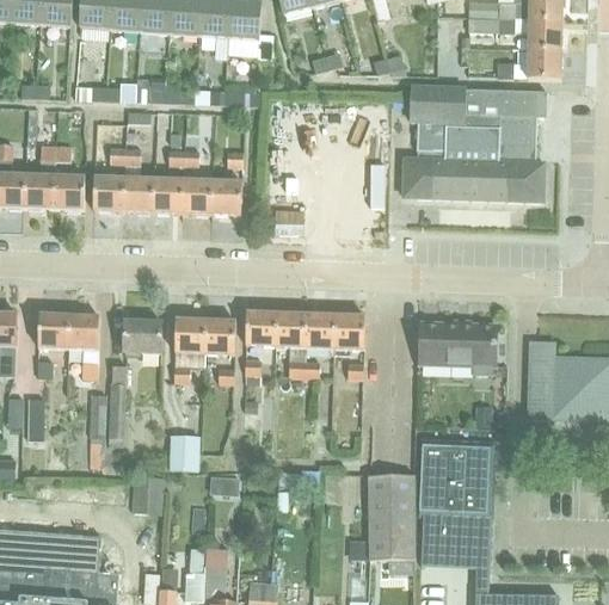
[(0,0),(0,20),(8,22),(11,0),(0,0)]
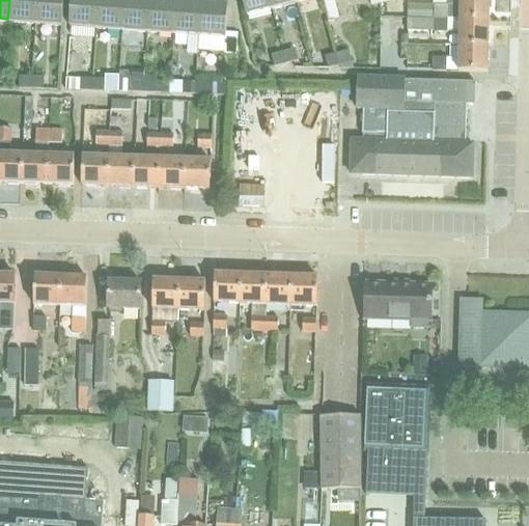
[(9,0),(7,19),(33,21),(34,0),(9,0)]
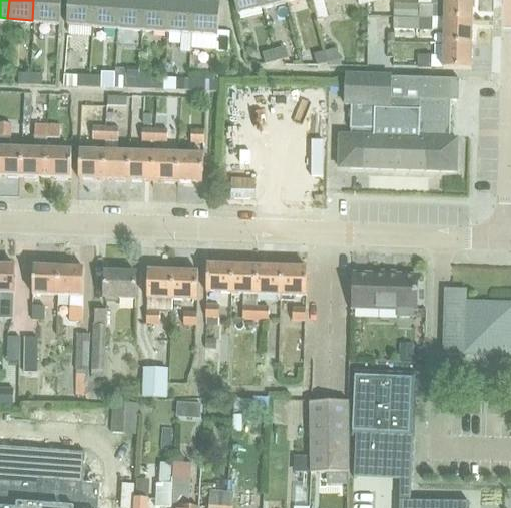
[(33,0),(32,20),(58,22),(59,0),(33,0)]
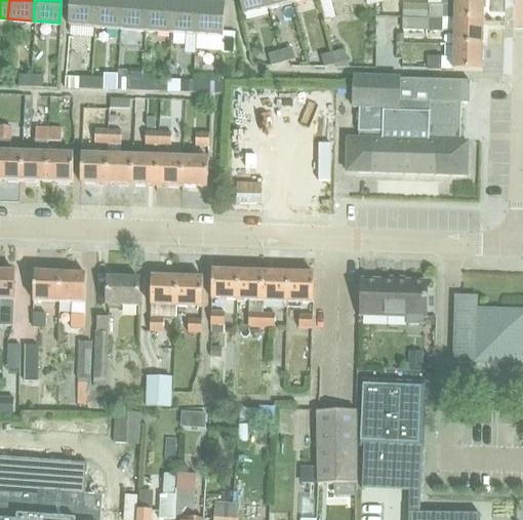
[(93,26),(95,0),(69,0),(67,24),(93,26)]
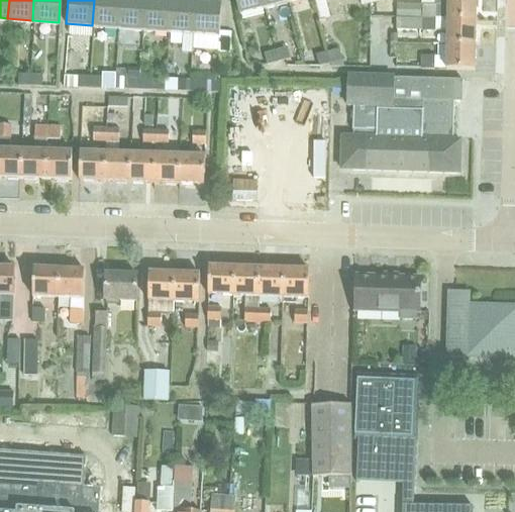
[(94,0),(92,25),(117,27),(119,0),(94,0)]
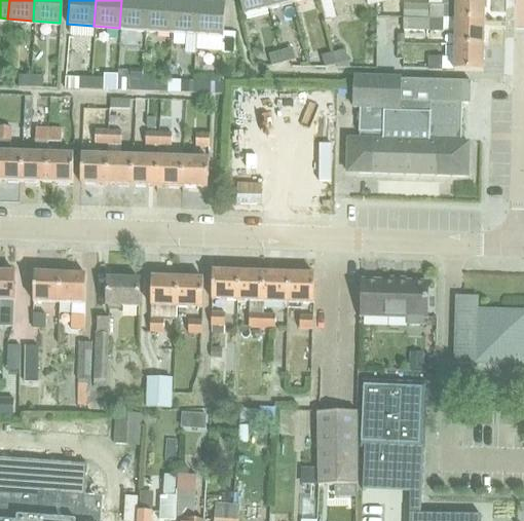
[(121,0),(119,28),(144,29),(147,0),(121,0)]
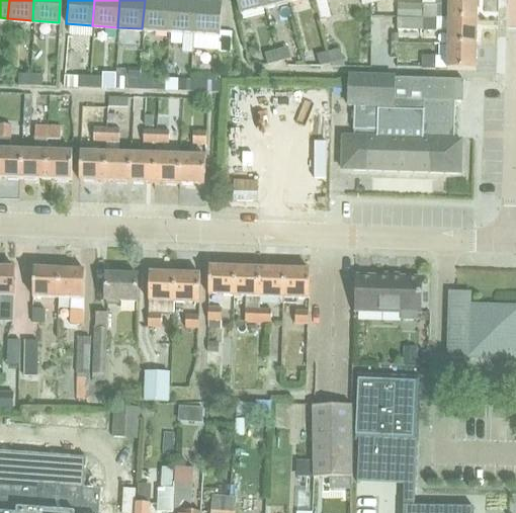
[(169,0),(145,0),(142,28),(167,30),(169,0)]
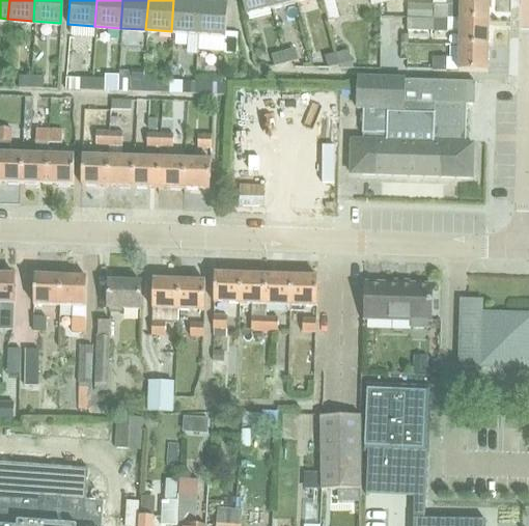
[(173,0),(171,31),(197,33),(199,1),(173,0)]
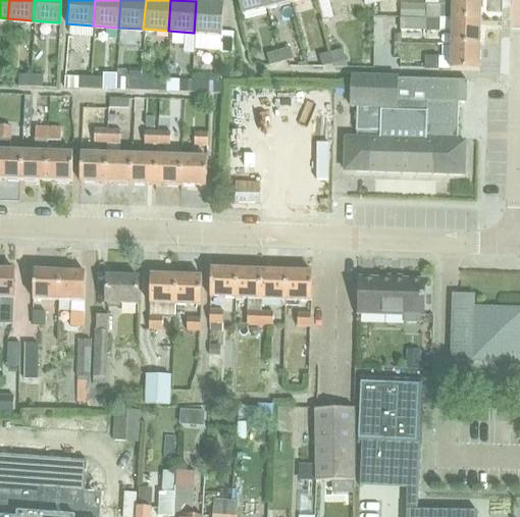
[(266,6),(264,0),(237,0),(241,12),(266,6)]
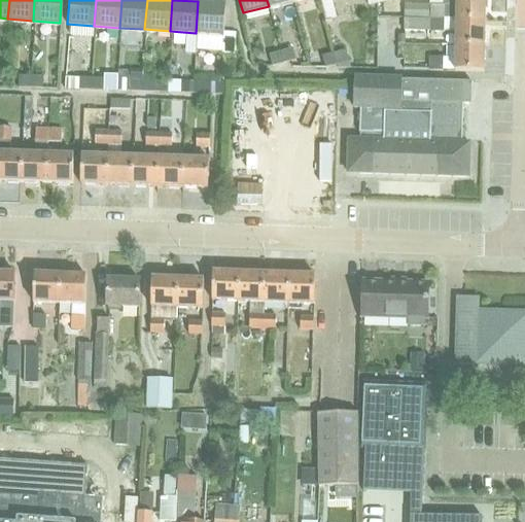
[(319,0),(324,19),(337,15),(331,0),(319,0)]
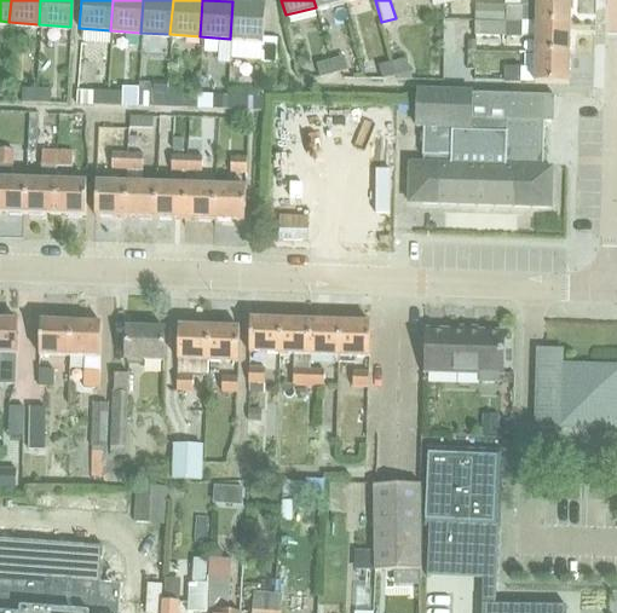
[(505,3),(505,18),(569,21),(569,0),(520,0),(520,3),(505,3)]
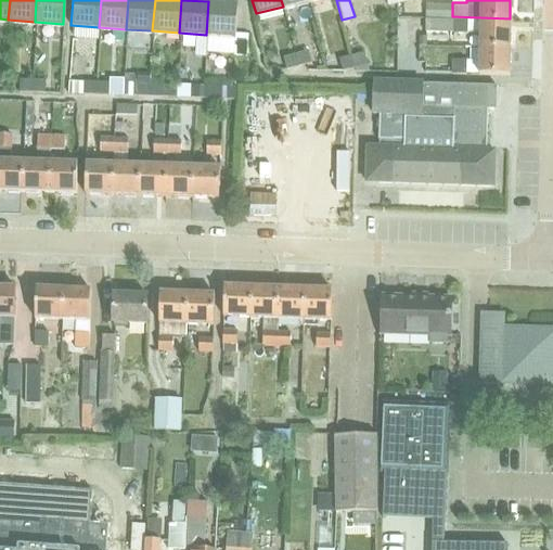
[(208,1),(206,35),(205,48),(233,50),(232,52),(242,52),(244,25),(234,24),(236,3),(208,1)]
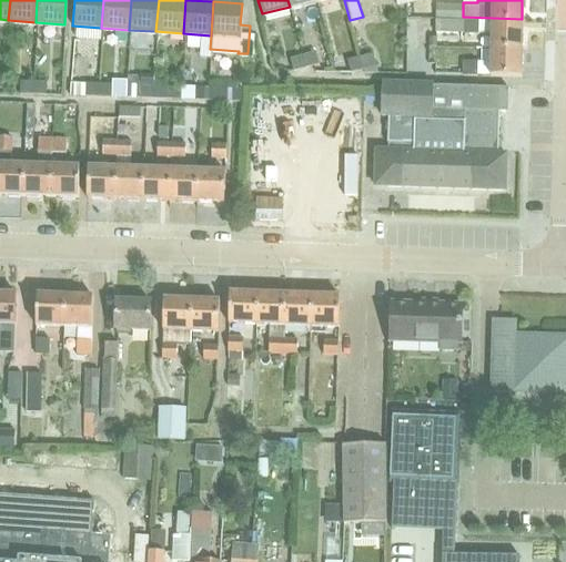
[(463,3),(434,2),(434,14),(462,16),(463,3)]
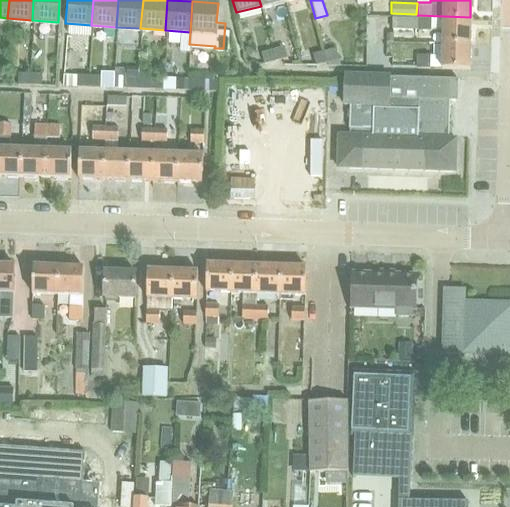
[(470,17),(417,15),(391,14),(390,27),(417,28),(442,29),(441,40),(469,41),(470,17)]
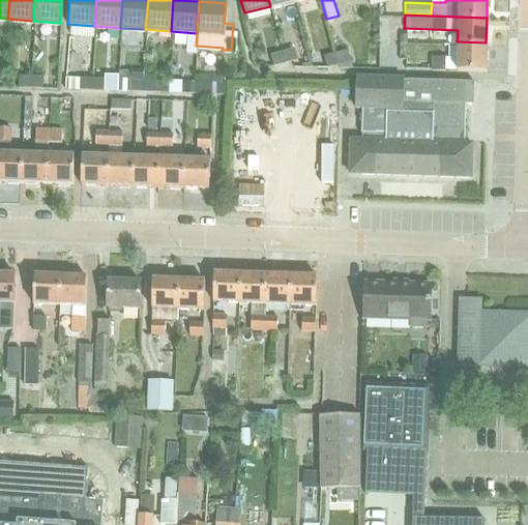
[(486,42),(457,41),(457,68),(485,68),(486,42)]
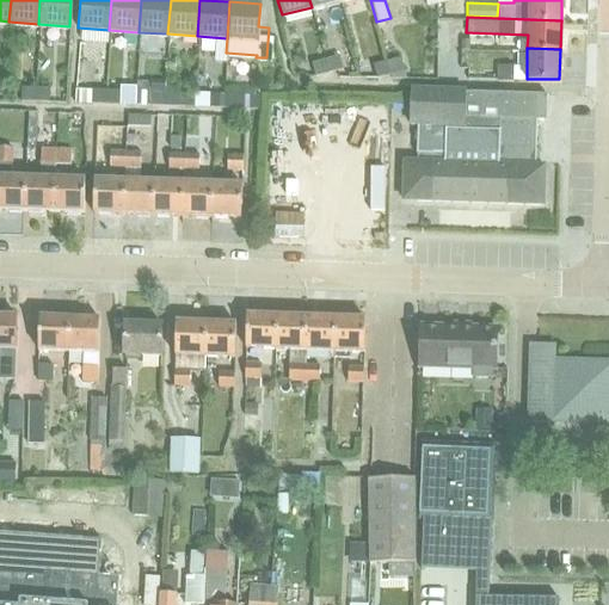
[(340,50),(326,55),(330,69),(345,65),(340,50)]
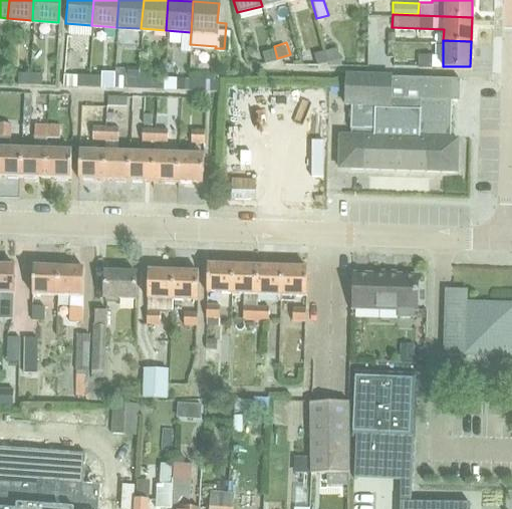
[(324,47),(327,59),(339,56),(336,44),(324,47)]
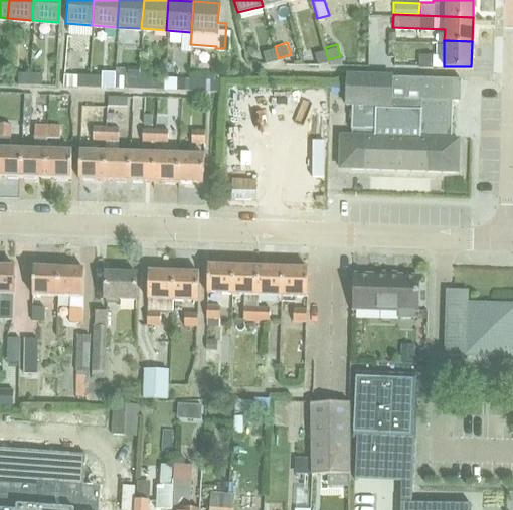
[(278,58),(275,46),(263,49),(266,62),(278,58)]
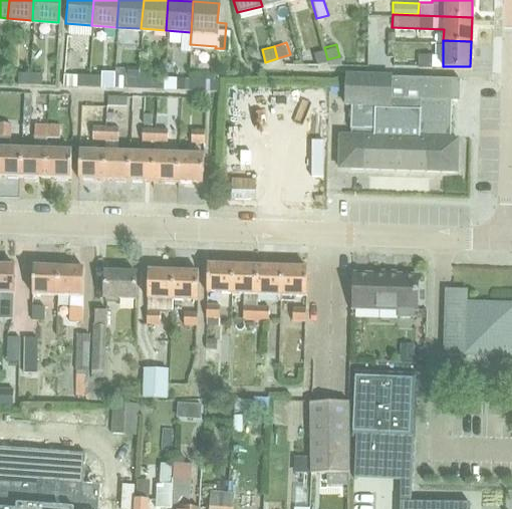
[(327,59),(324,47),(313,50),(316,62),(327,59)]
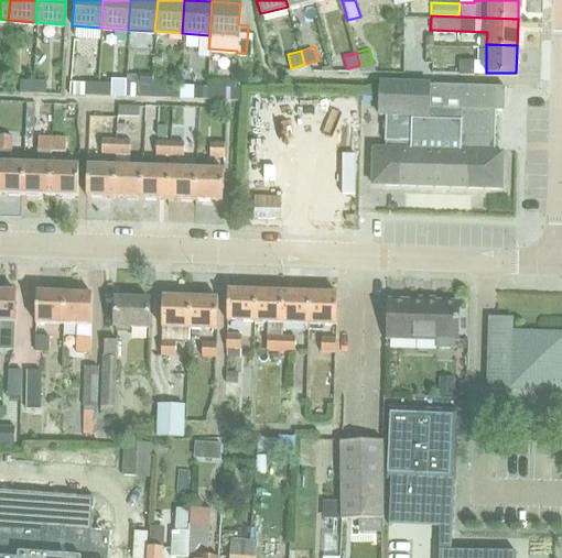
[(474,72),(475,56),(458,56),(458,70),(474,72)]
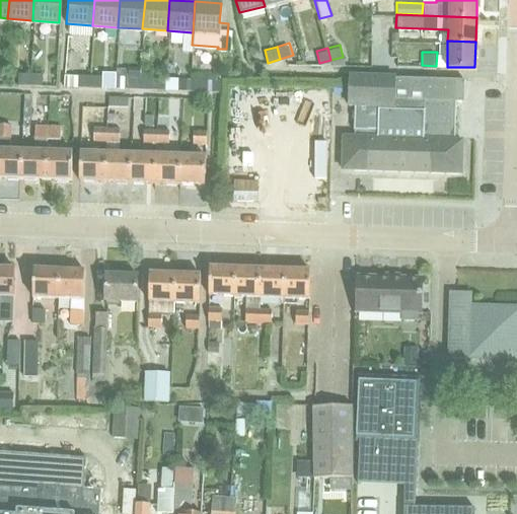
[(127,66),(117,65),(117,70),(116,87),(140,87),(140,75),(140,68),(127,68),(127,66)]
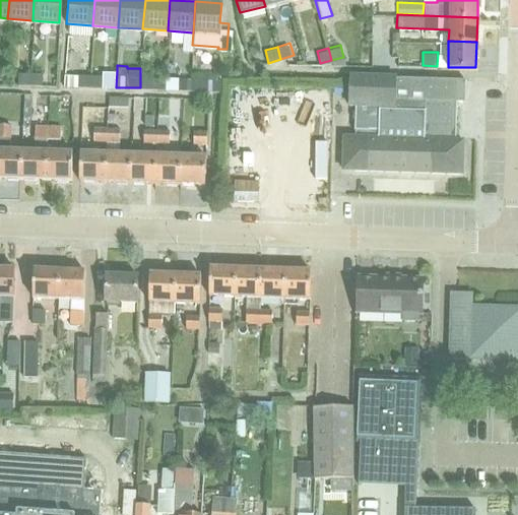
[(90,73),(90,86),(116,87),(117,70),(103,70),(103,73),(90,73)]
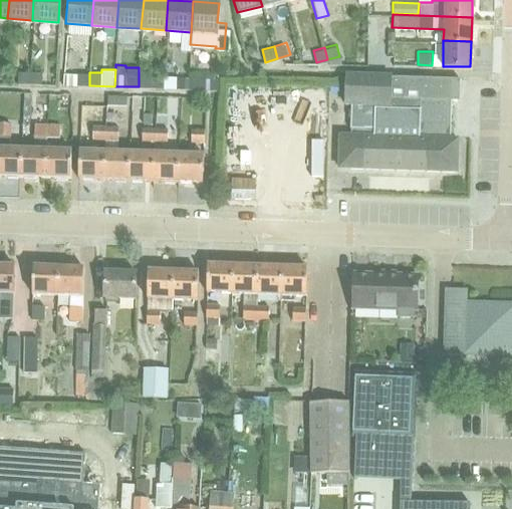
[(29,83),(30,70),(18,70),(17,82),(29,83)]
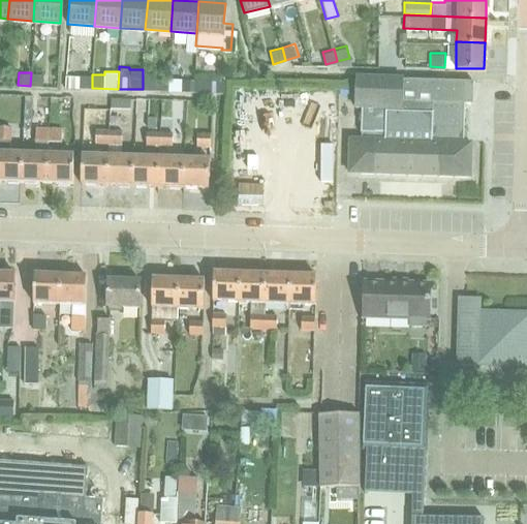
[(43,72),(31,72),(30,86),(42,86),(43,72)]
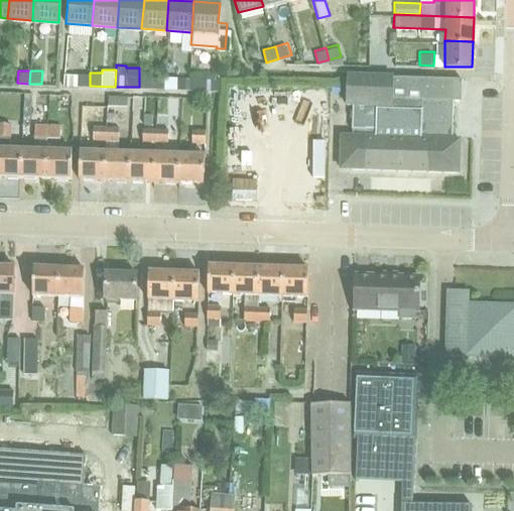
[(63,72),(62,85),(90,86),(90,73),(63,72)]
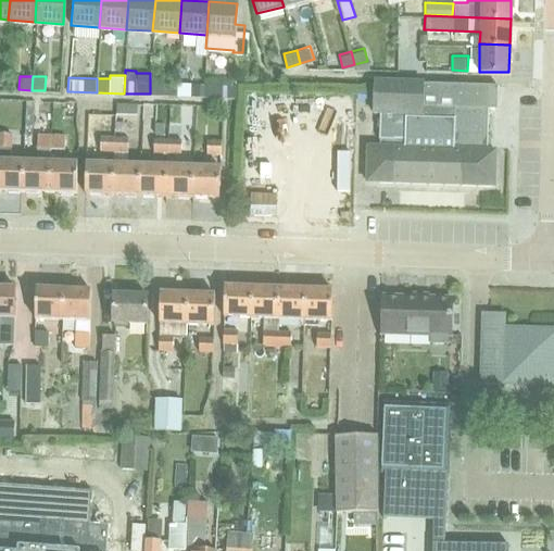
[(499,82),(422,79),(374,78),(373,111),(379,111),(378,137),(380,137),(379,145),(368,145),(367,179),(494,184),(495,149),(487,148),(488,104),(498,104),(499,82)]
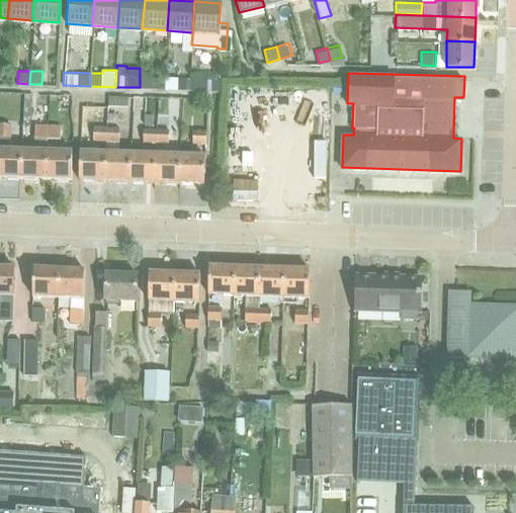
[(165,76),(140,75),(140,87),(165,88),(165,76)]
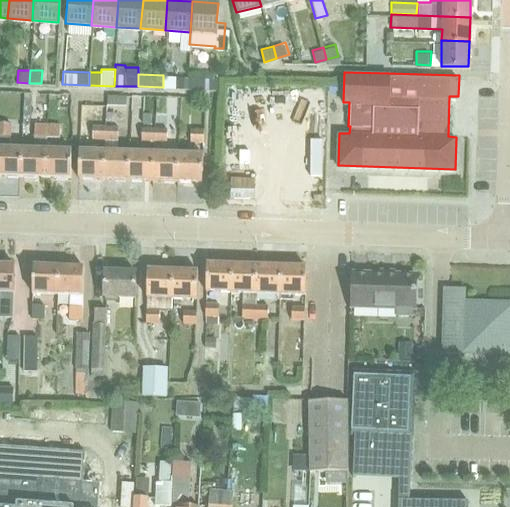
[(163,75),(163,87),(185,88),(186,76),(163,75)]
